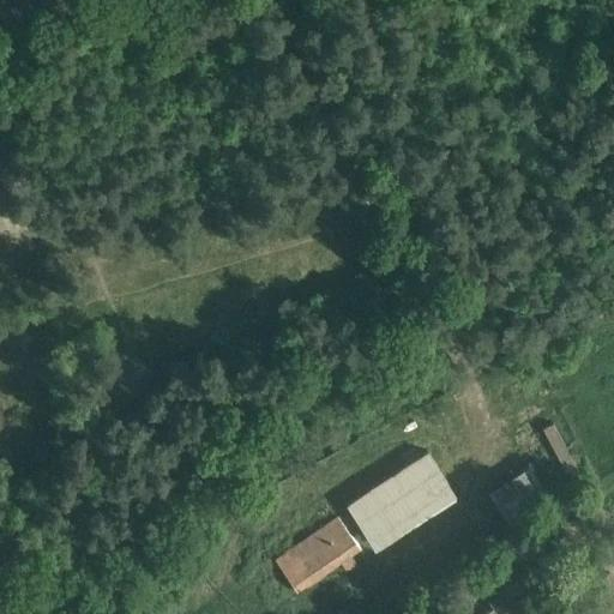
[(155,386),(124,362),(88,408),(119,432),(155,386)]
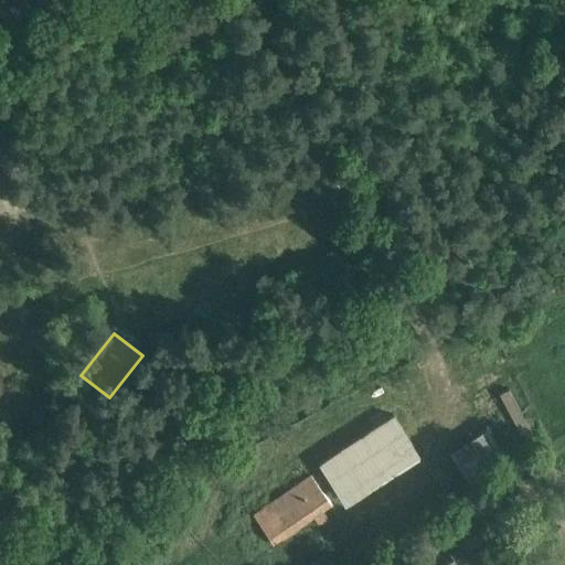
[(510,386),(499,392),(522,440),(533,435),(510,386)]
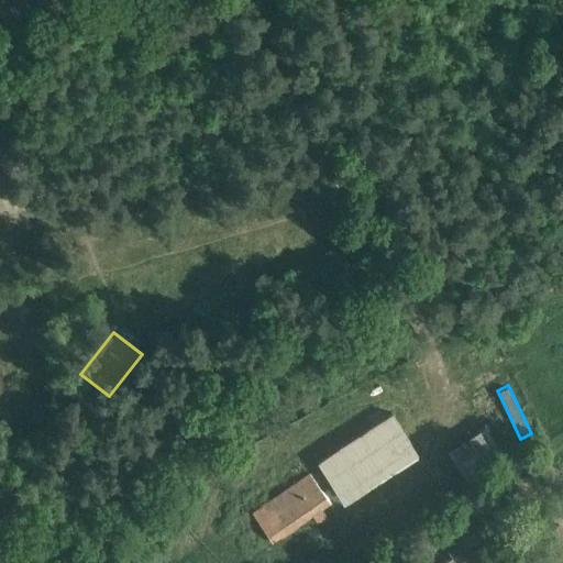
[(401,424),(393,411),(382,418),(319,464),(335,490),(342,485),(348,493),(417,448),(401,424)]
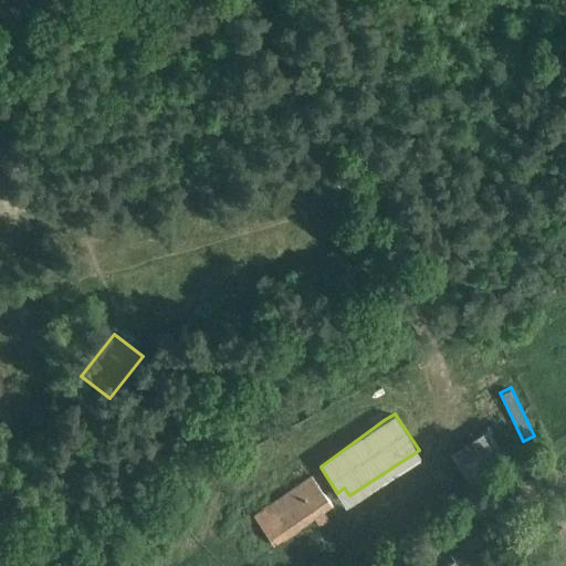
[(507,457),(489,428),(450,453),(469,482),(507,457)]
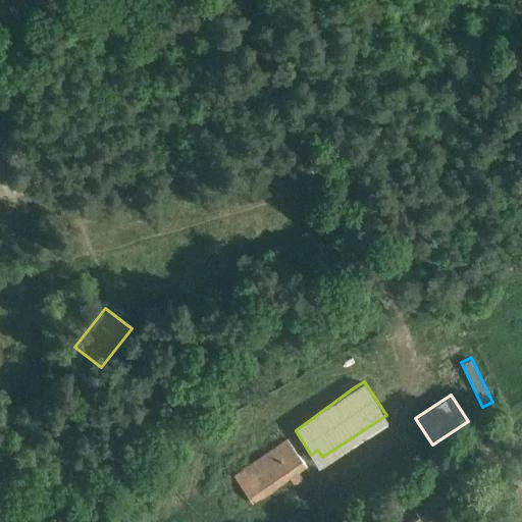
[(306,466),(288,438),(233,476),(252,503),(290,477),(295,484),(303,479),(298,471),(306,466)]
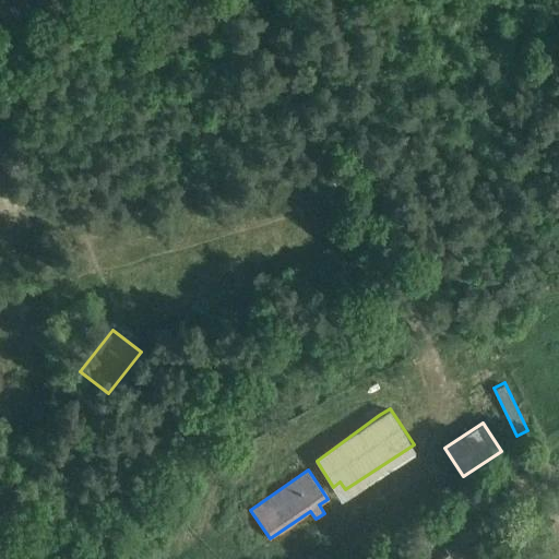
[(558,530),(555,520),(549,508),(536,515),(551,543),(558,537),(558,530)]
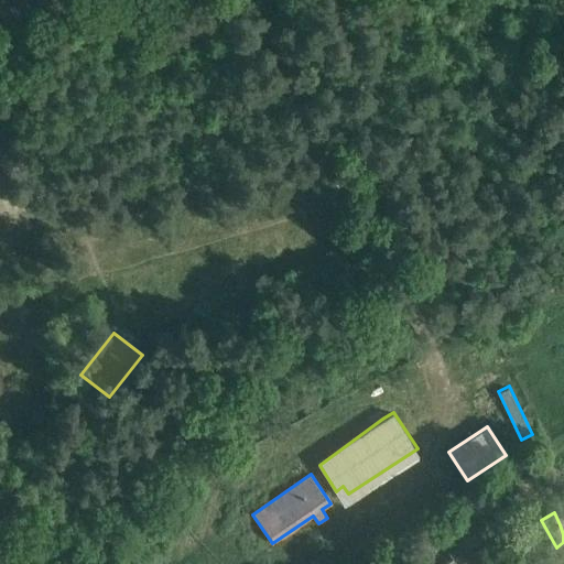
[(453,559),(444,563),(495,563),(474,533),(447,551),(453,559)]
